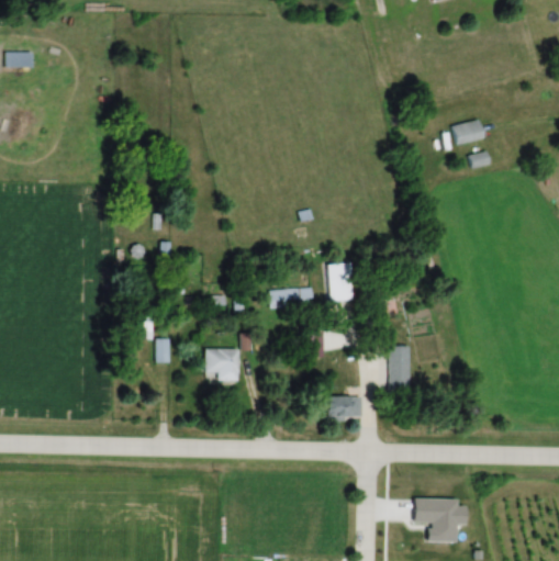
[(457,147),(484,138),(478,120),(450,128),(457,147)]
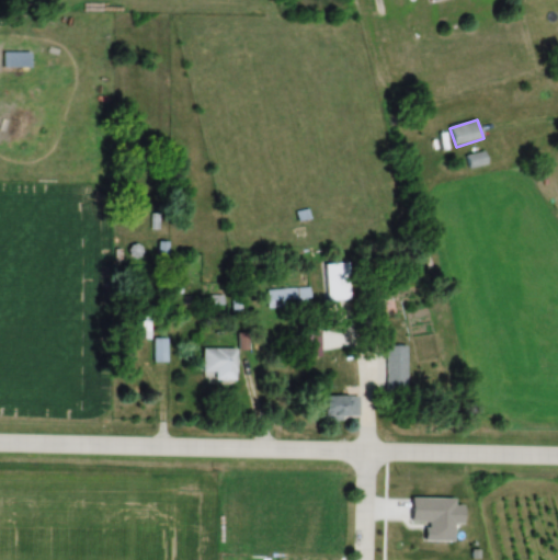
[(328,300),(352,300),(352,263),(328,263),(328,300)]
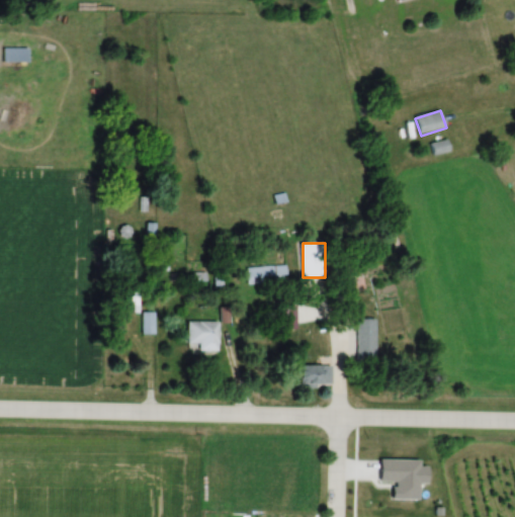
[(287,266),(249,267),(250,284),(288,282),(287,266)]
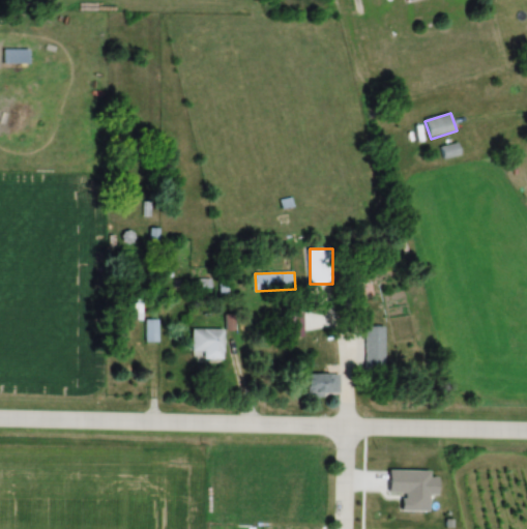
[(203,359),(225,359),(225,329),(193,329),(193,353),(203,353),(203,359)]
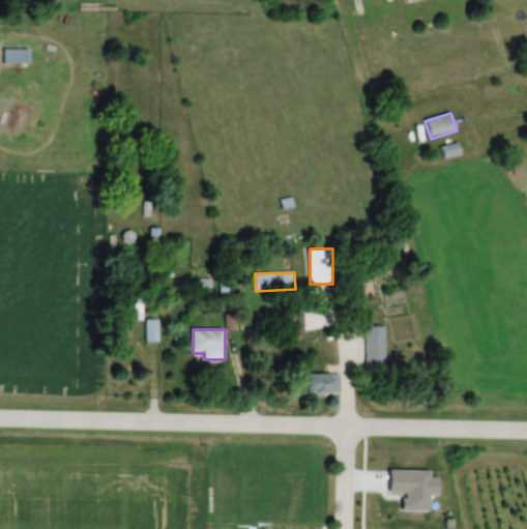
[(340,393),(340,374),(306,374),(306,393),(340,393)]
